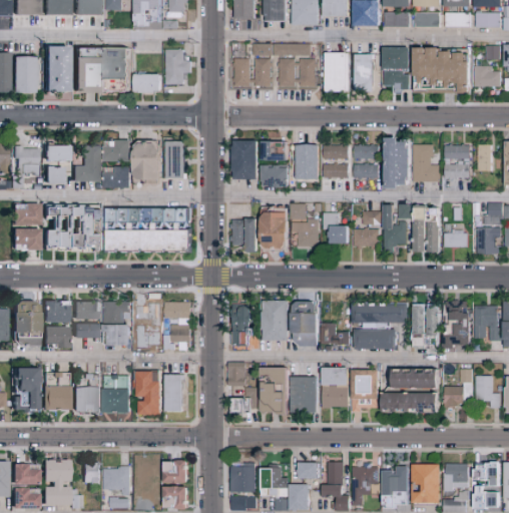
[(0,0),(0,16),(8,16),(8,0),(0,0)]
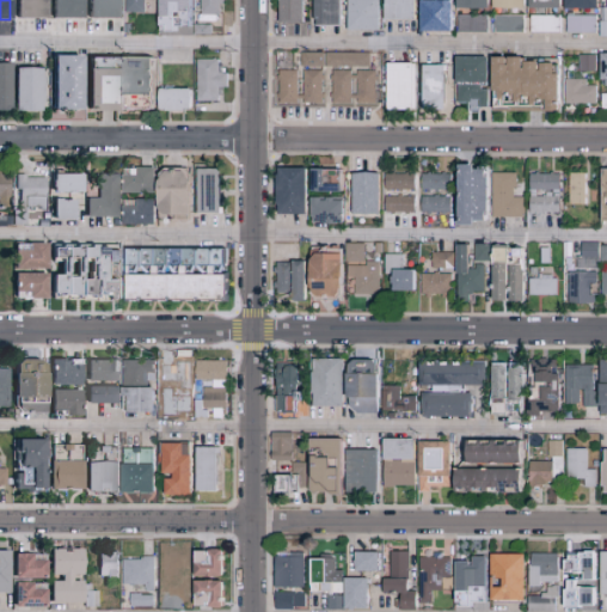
[(16,0),(16,17),(46,17),(46,0),(16,0)]
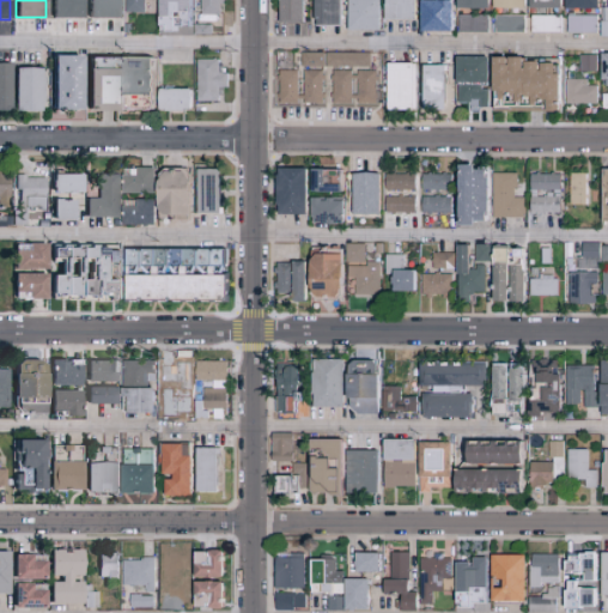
[(80,17),(80,0),(52,0),(52,17),(80,17)]
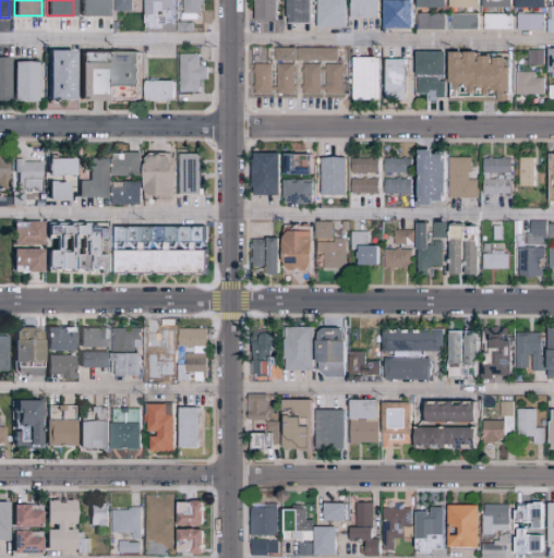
[(81,0),(81,15),(109,16),(108,0),(81,0)]
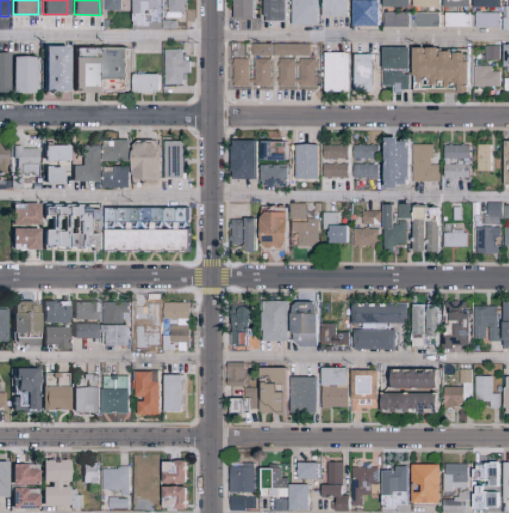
[(105,0),(105,10),(121,10),(120,0),(105,0)]
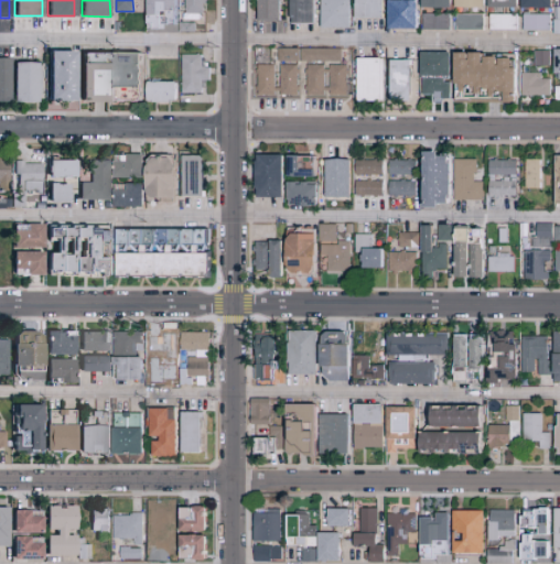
[(175,0),(149,0),(150,11),(176,11),(175,0)]
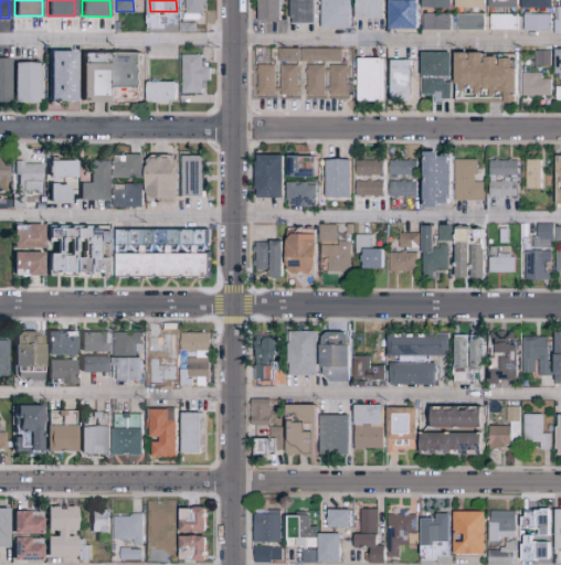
[(186,0),(186,13),(205,13),(205,0),(186,0)]
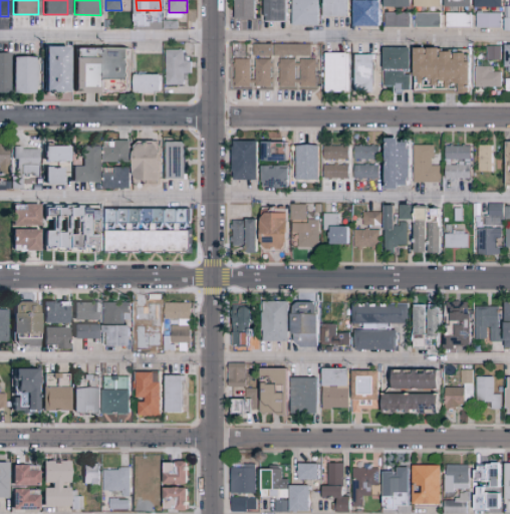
[(254,0),(234,0),(235,19),(255,19),(254,0)]
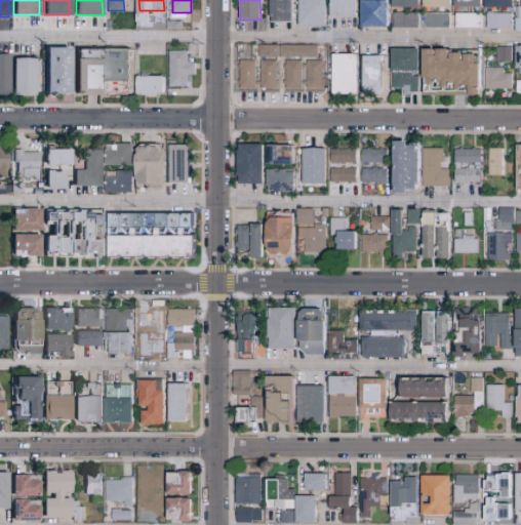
[(292,0),(270,0),(270,22),(292,23),(292,0)]
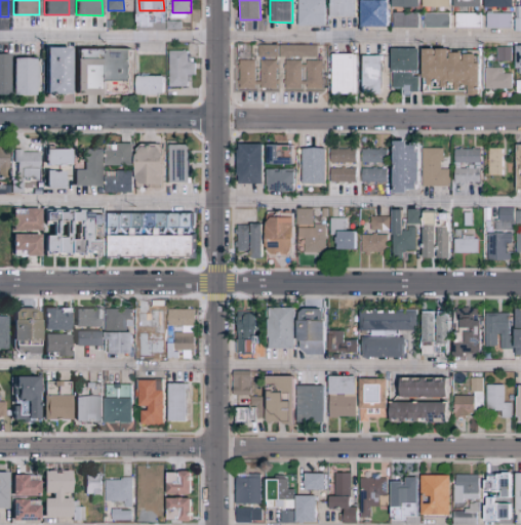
[(298,0),(299,26),(324,26),(323,0),(298,0)]
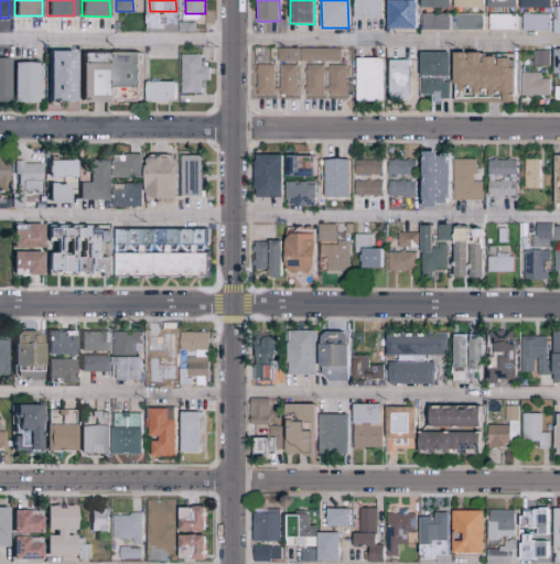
[(383,0),(354,0),(354,18),(383,19),(383,0)]
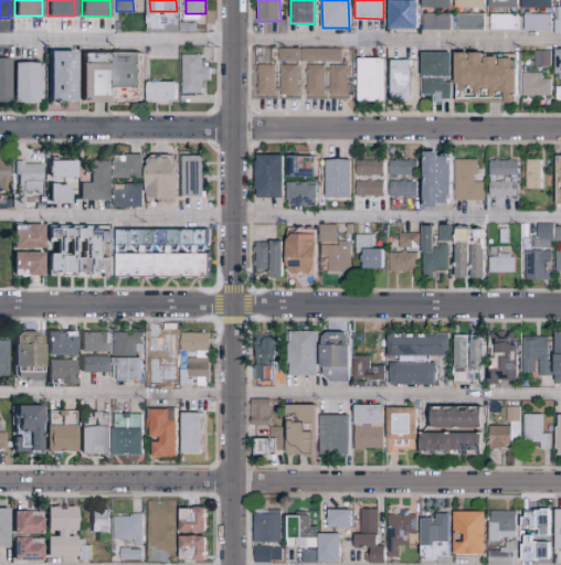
[(417,1),(389,0),(388,29),(417,29),(417,1)]
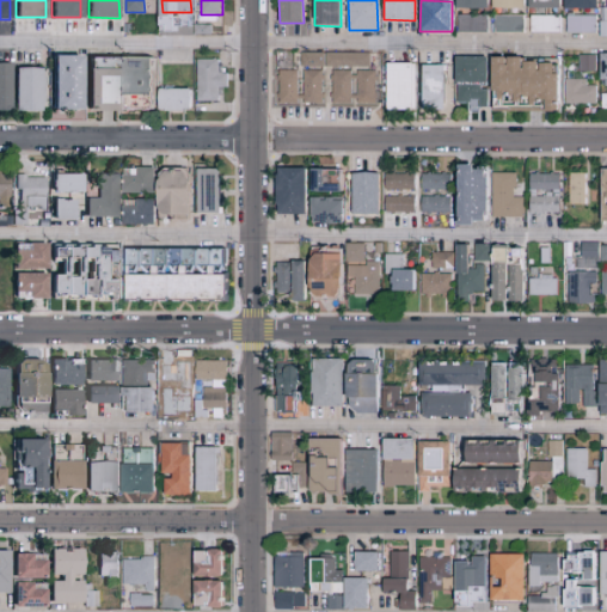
[(488,14),(458,14),(458,32),(488,32),(488,14)]
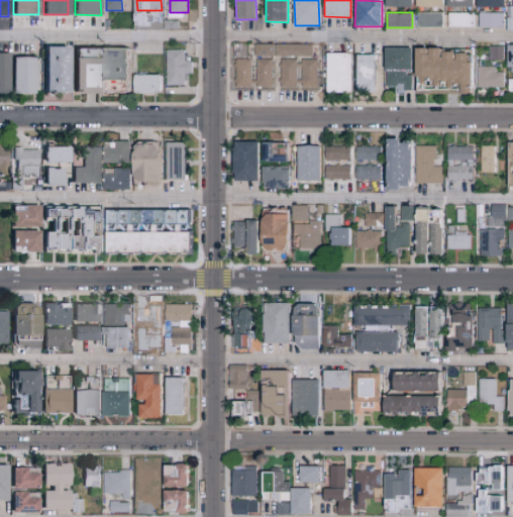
[(418,26),(443,27),(443,12),(418,12),(418,26)]
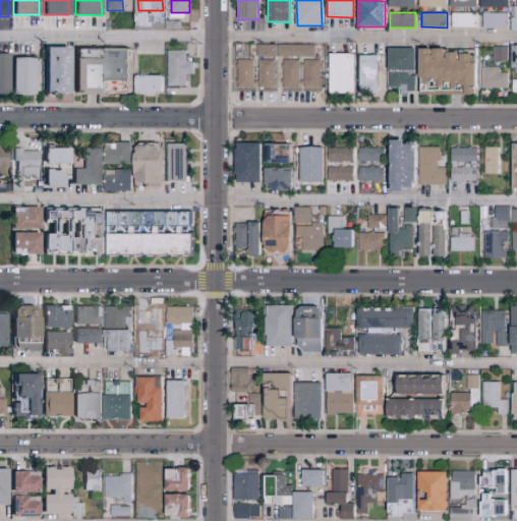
[(508,12),(482,12),(482,27),(508,27),(508,12)]
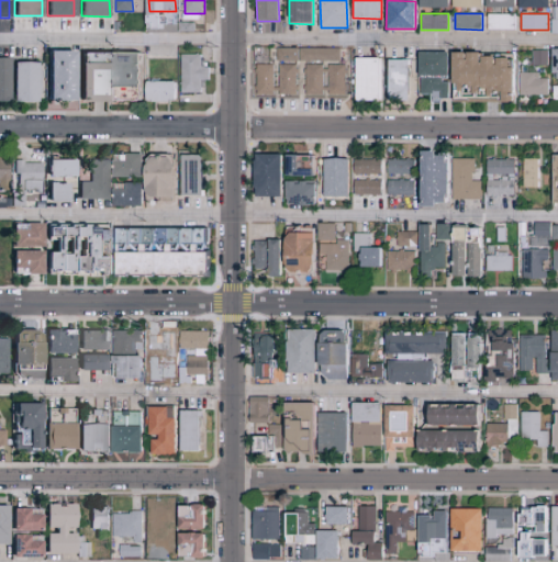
[(299,48),(277,47),(277,60),(298,62),(299,48)]
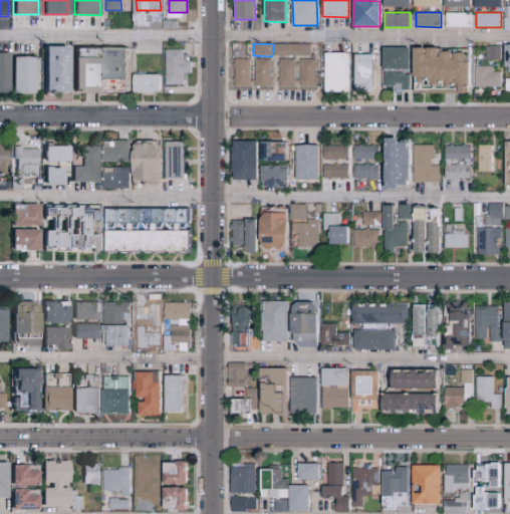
[(311,43),(274,44),(274,56),(311,55),(311,43)]
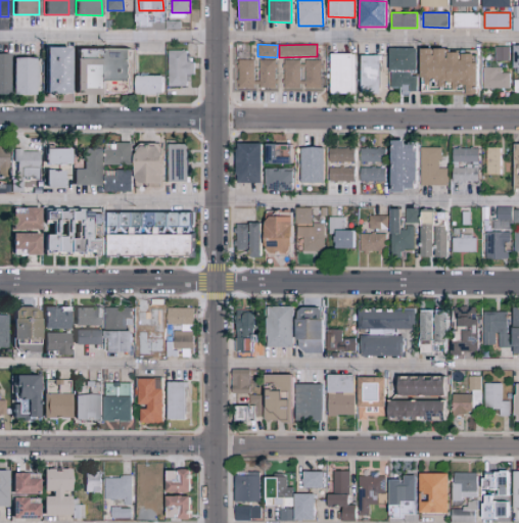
[(68,94),(69,47),(44,46),(43,93),(68,94)]
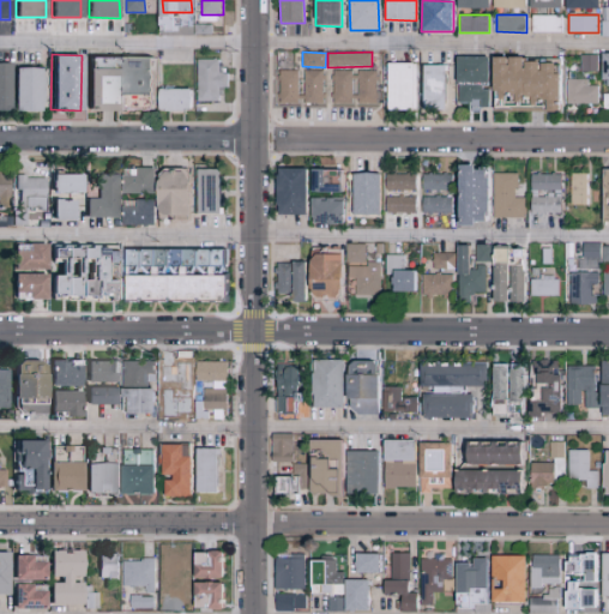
[(597,71),(597,54),(582,55),(582,72),(597,71)]
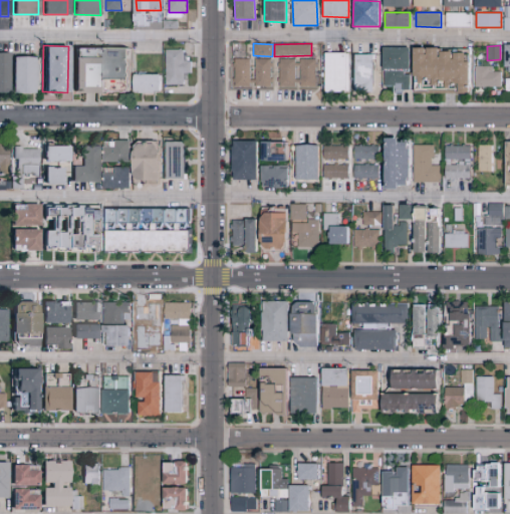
[(410,47),(384,47),(384,85),(402,85),(402,90),(410,90),(410,71),(410,47)]
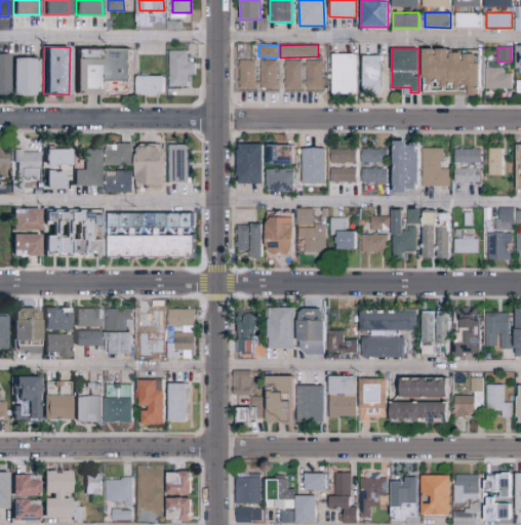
[(479,94),(479,53),(449,53),(449,48),(424,49),(424,91),(467,91),(467,95),(479,94)]
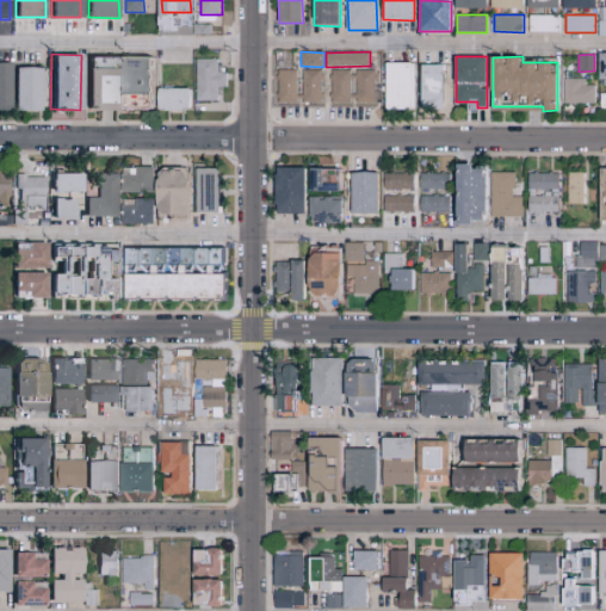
[(196,100),(218,102),(218,87),(227,87),(227,73),(218,73),(218,60),(197,59),(196,100)]
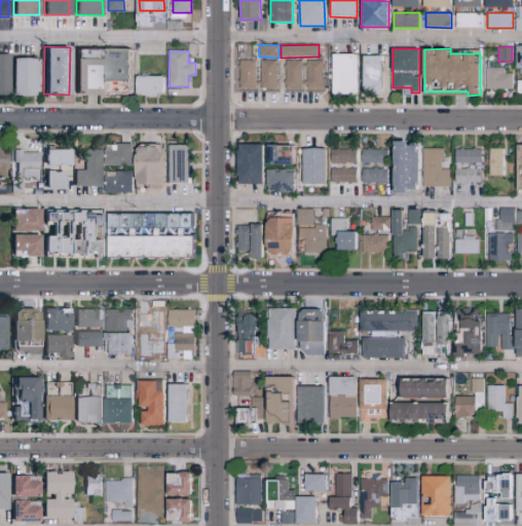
[(0,53),(0,94),(8,95),(8,53),(0,53)]
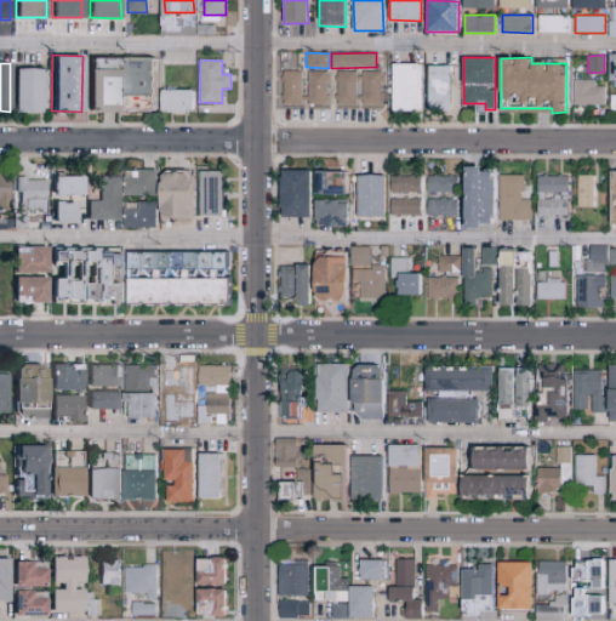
[(393,112),(422,112),(421,63),(392,63),(393,112)]
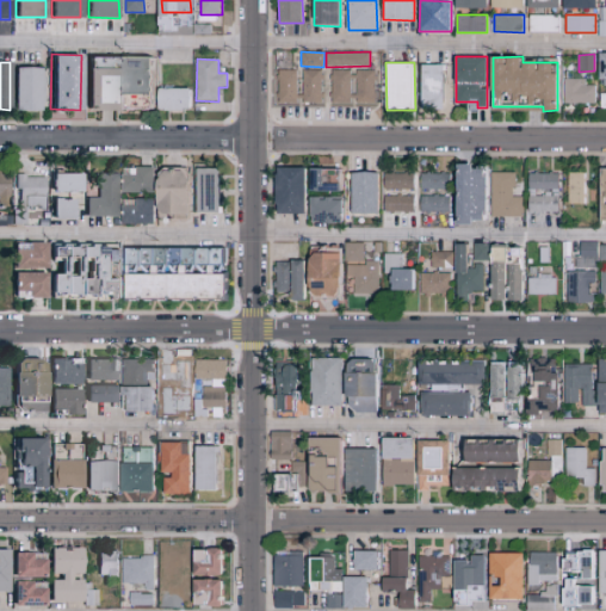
[(444,65),(421,65),(422,110),(445,109),(444,65)]
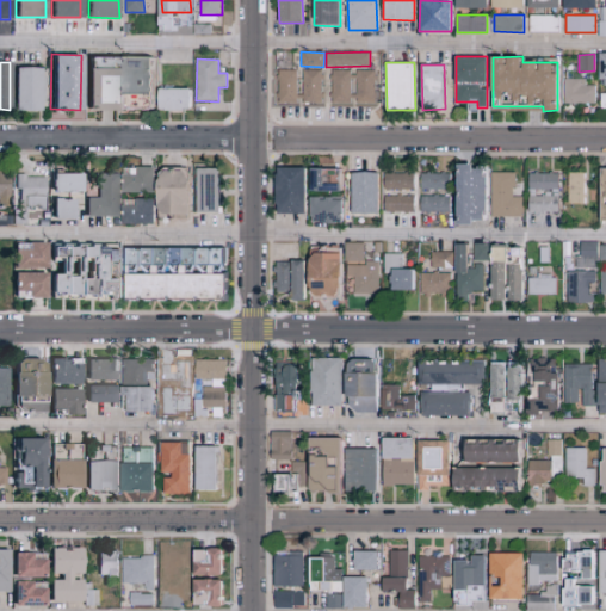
[(13,110),(41,110),(41,67),(14,67),(13,110)]
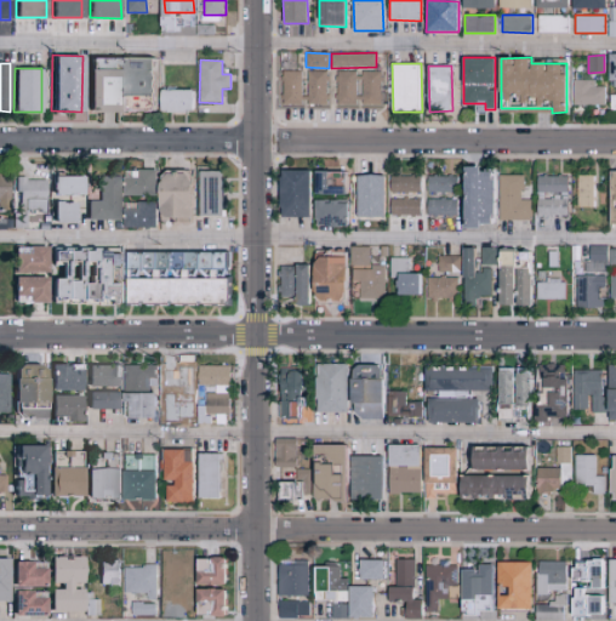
[(302,70),(283,70),(284,106),(302,104),(302,70)]
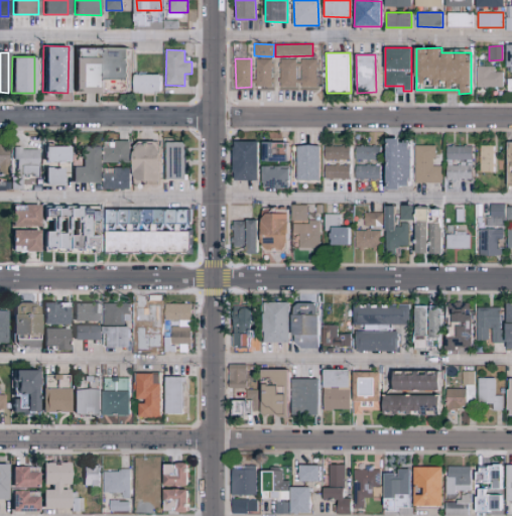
[(273,58),(257,58),(256,88),(272,88),(273,58)]
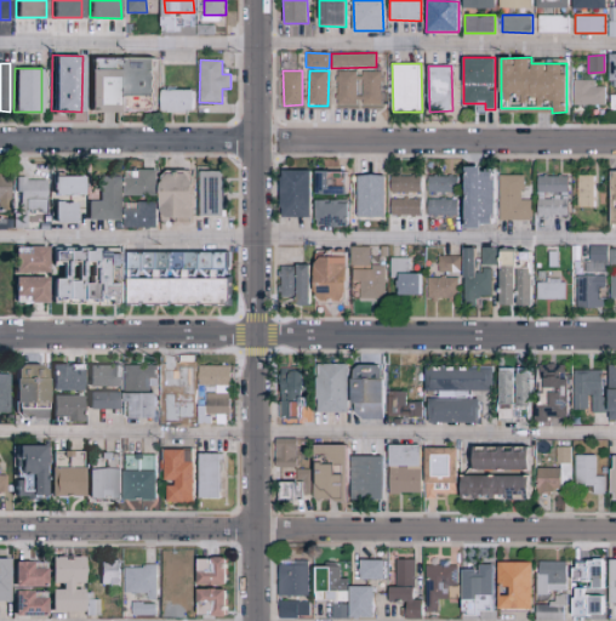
[(357,70),(338,70),(337,104),(355,106),(357,70)]
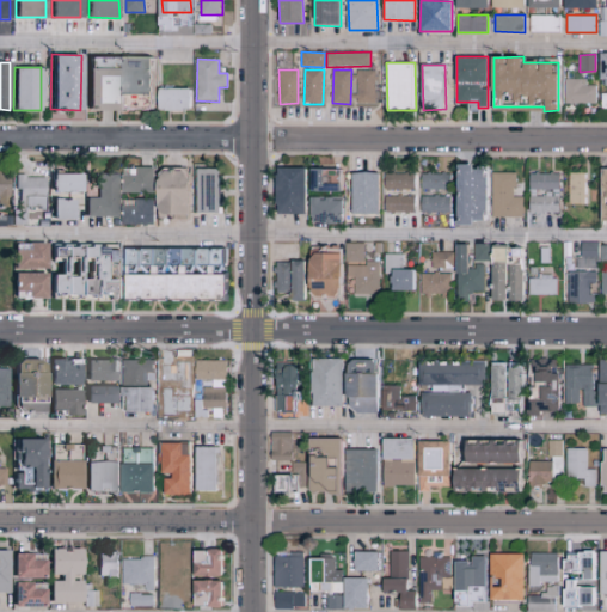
[(376,71),(357,69),(357,104),(375,104),(376,71)]
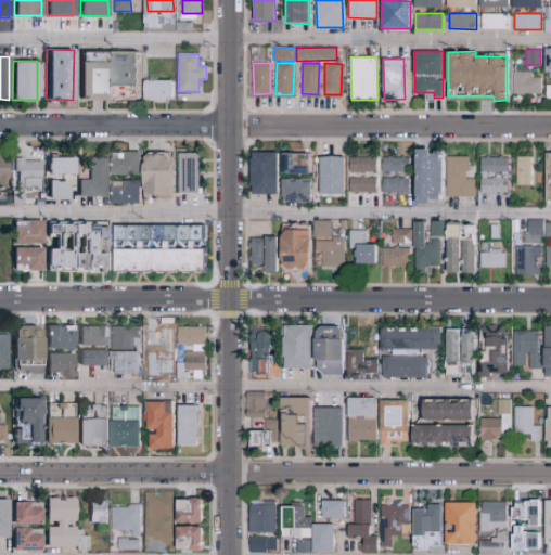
[(541,94),(541,77),(533,77),(533,72),(513,72),(513,93),(541,94)]
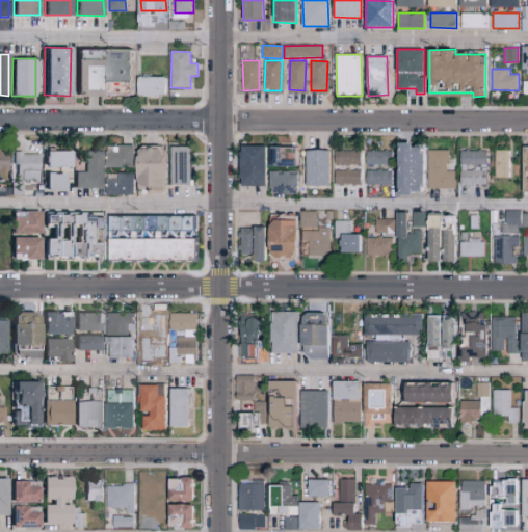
[(166,77),(138,77),(137,96),(165,97),(166,77)]
